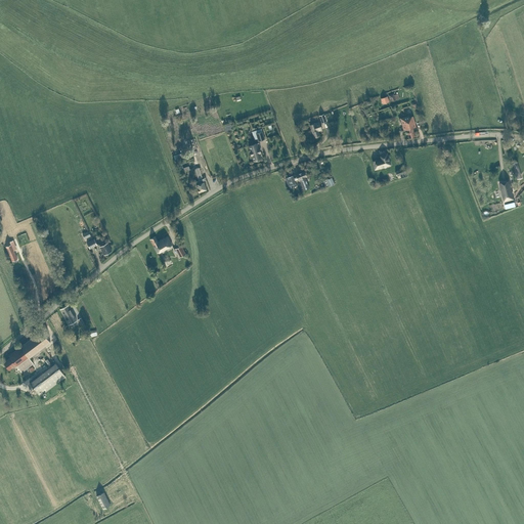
[(319,116),(321,123),(326,122),(326,121),(328,120),(325,115),(324,116),(323,114),(319,116)]
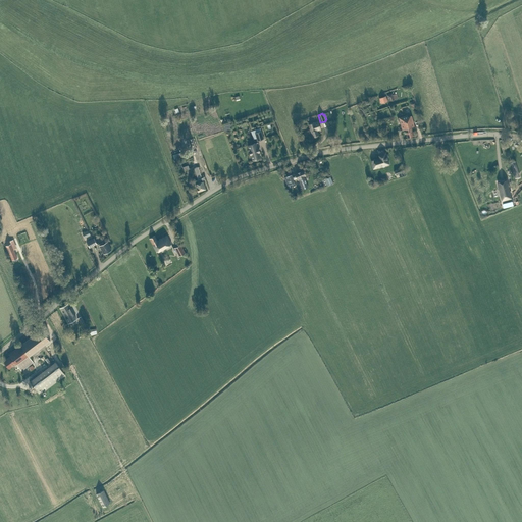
[(411,127),(414,126),(411,115),(407,116),(407,115),(399,118),(402,129),(405,128),(408,138),(413,136),(411,127)]
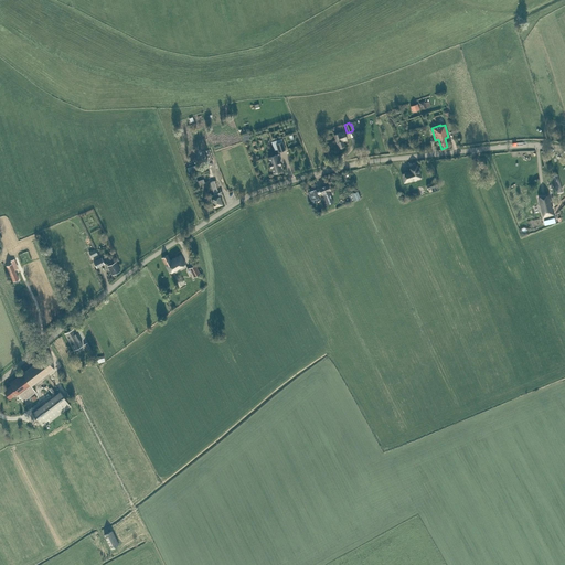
[(333,135),(339,149),(345,146),(343,141),(348,140),(344,130),(340,132),(333,135)]
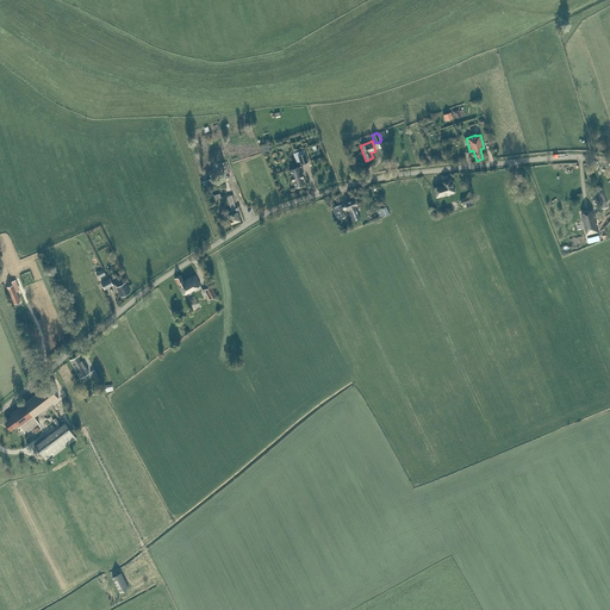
[(300,165),(307,162),(304,150),(297,153),(300,165)]
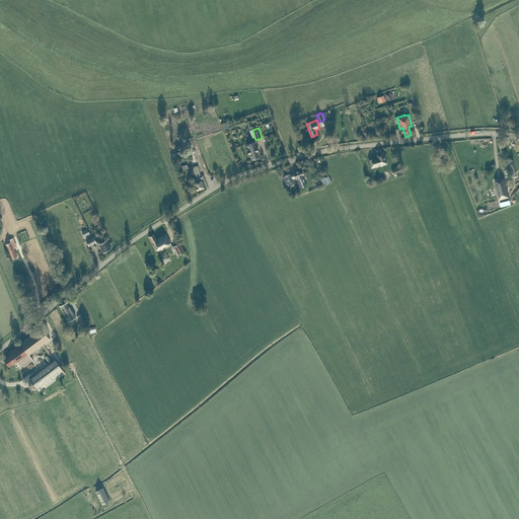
[(256,147),(258,147),(256,141),(246,144),(248,150),(247,150),(248,153),(249,153),(251,159),(258,156),(257,151),(256,147)]
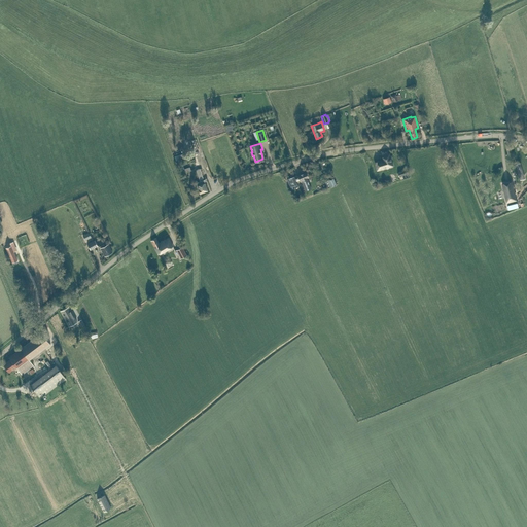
[(377,171),(393,166),(389,153),(382,155),(383,160),(375,163),(377,171)]
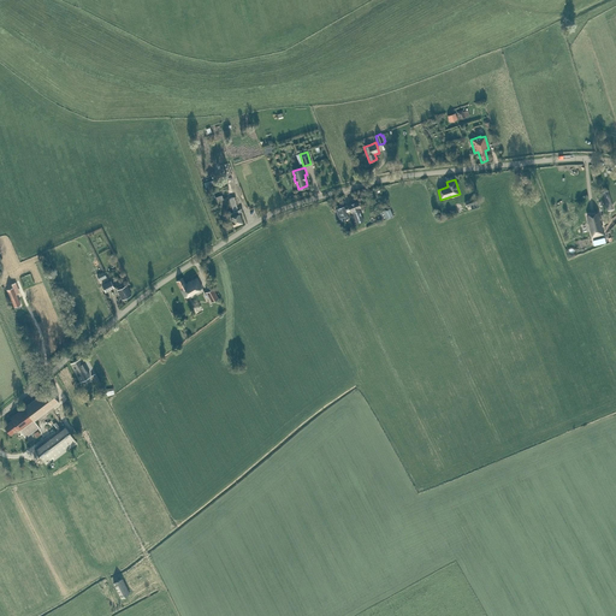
[(608,190),(603,193),(609,211),(614,208),(608,190)]
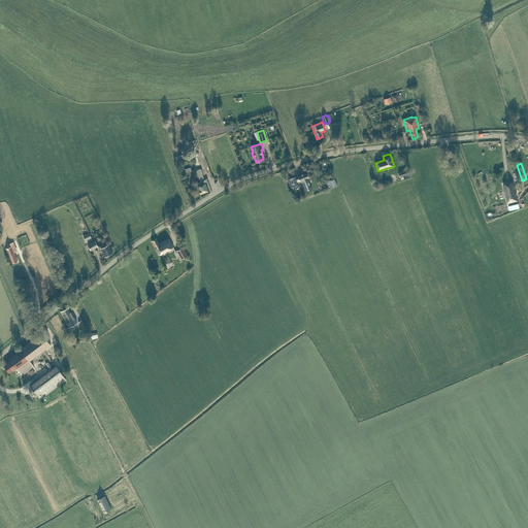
[(200,194),(208,191),(205,184),(200,169),(196,170),(200,182),(196,184),(197,187),(199,191),(200,194)]
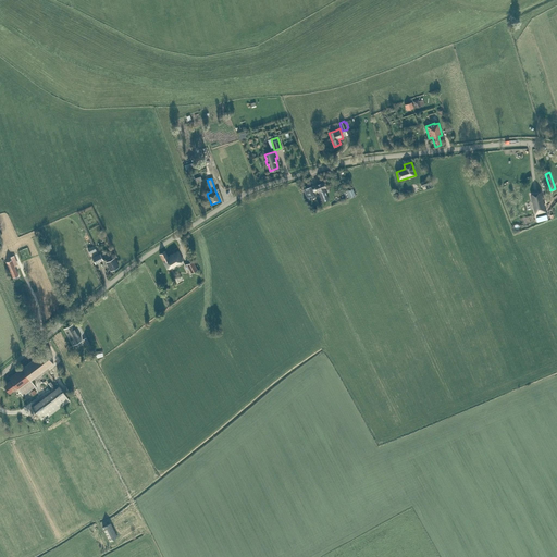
[(324,188),(325,188),(323,182),(314,185),(302,189),(307,200),(316,197),(313,193),(317,192),(318,193),(319,193),(322,201),(323,202),(325,201),(326,200),(329,200),(329,199),(324,188)]
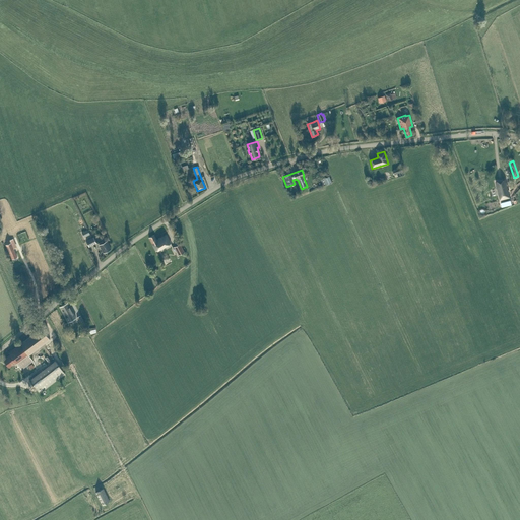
[(501,199),(509,197),(505,180),(496,182),(501,199)]
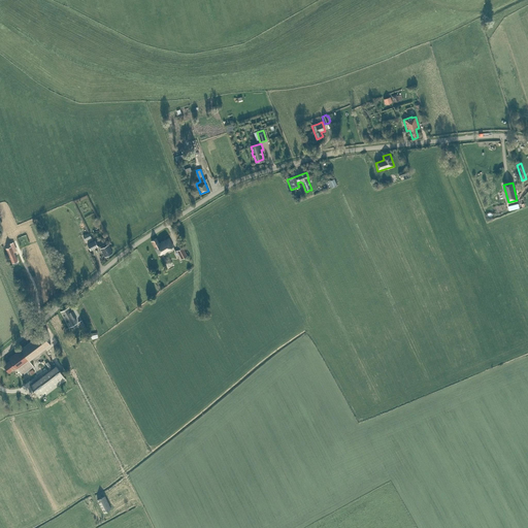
[(158,255),(173,246),(168,238),(159,244),(156,238),(151,241),(158,255)]
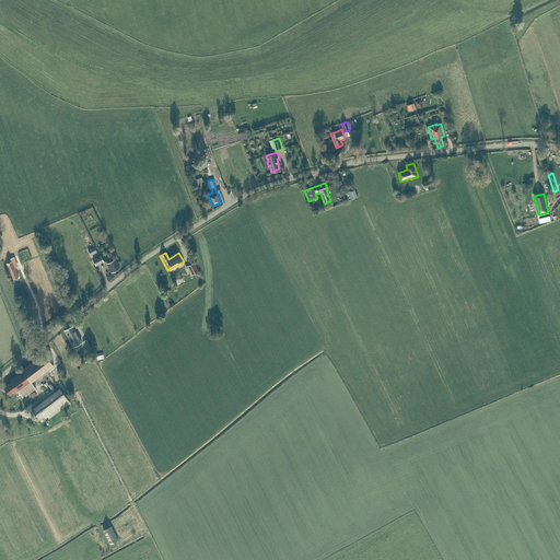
[(96,266),(104,261),(101,256),(93,259),(96,266)]
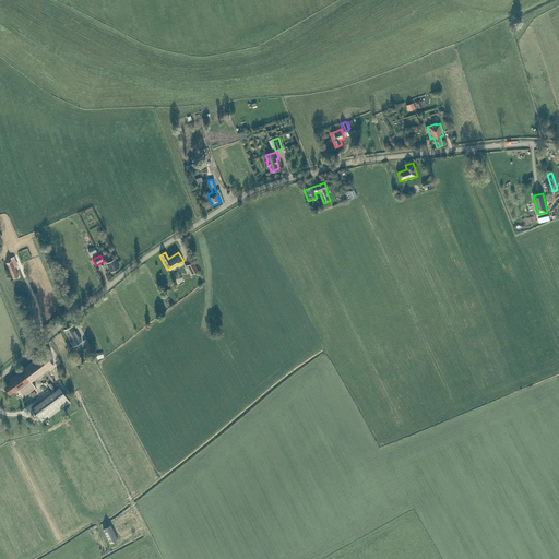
[(14,268),(18,266),(15,260),(14,257),(11,259),(12,261),(7,263),(10,271),(13,278),(19,276),(14,268)]
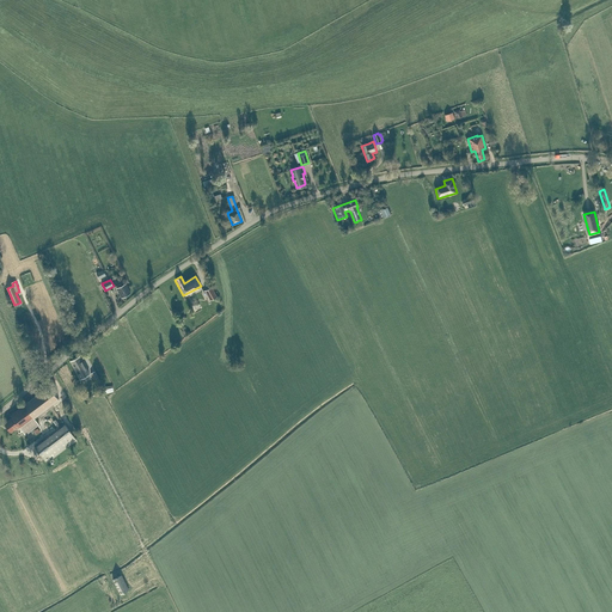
[(121,298),(130,293),(126,283),(122,286),(121,283),(116,286),(121,298)]
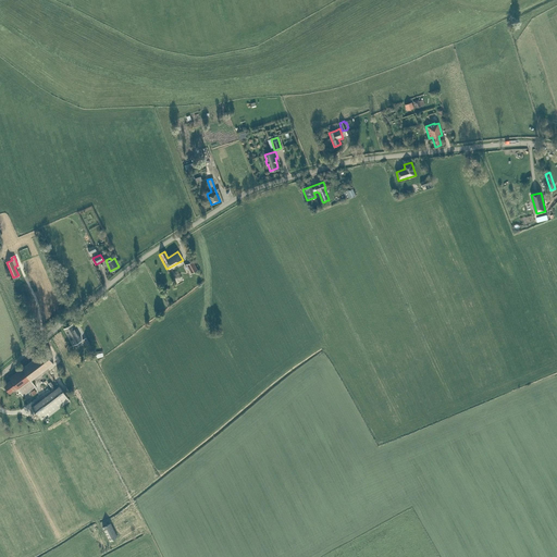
[(193,261),(186,264),(192,273),(197,270),(193,261)]
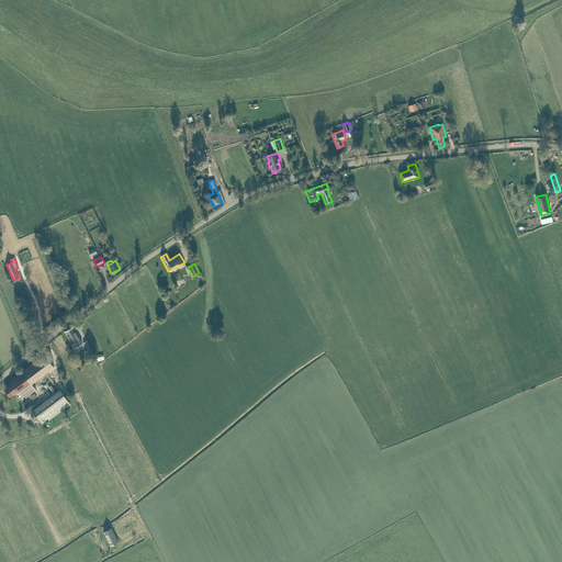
[(72,348),(81,344),(72,327),(64,332),(72,348)]
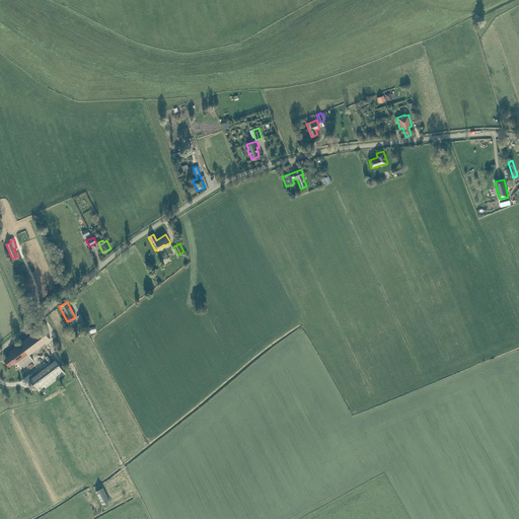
[(76,316),(81,325),(85,322),(81,314),(76,316)]
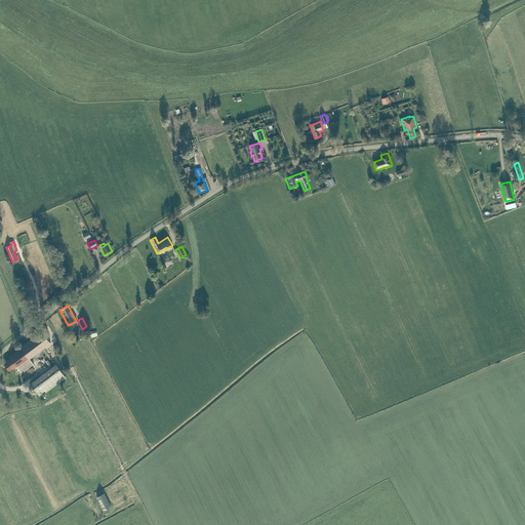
[(29,358),(46,346),(50,342),(42,331),(21,348),(9,356),(10,358),(3,363),(8,371),(15,365),(22,373),(33,364),(29,358)]
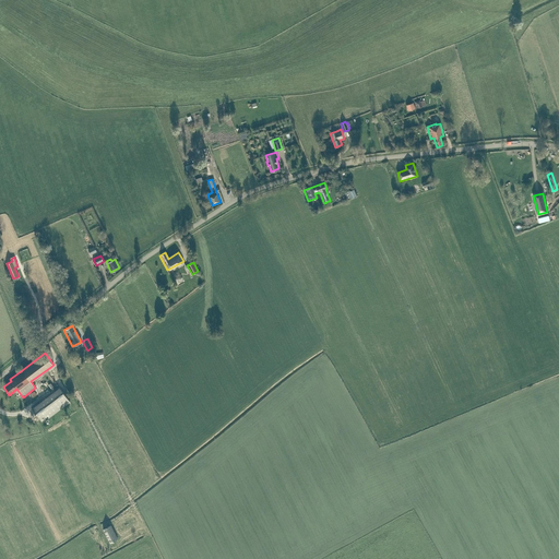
[(70,402),(62,392),(59,388),(32,408),(43,423),(70,402)]
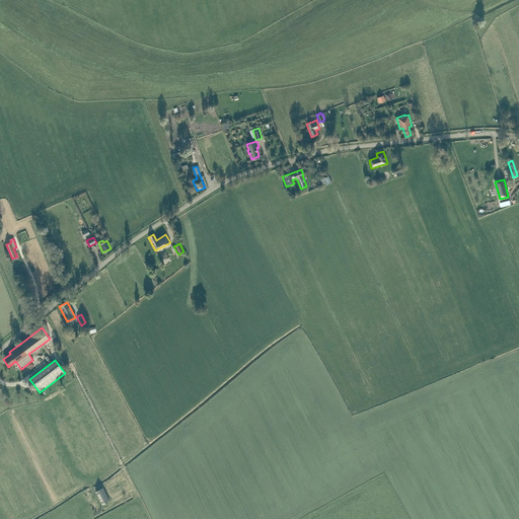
[(103,488),(95,491),(102,504),(109,501),(103,488)]
